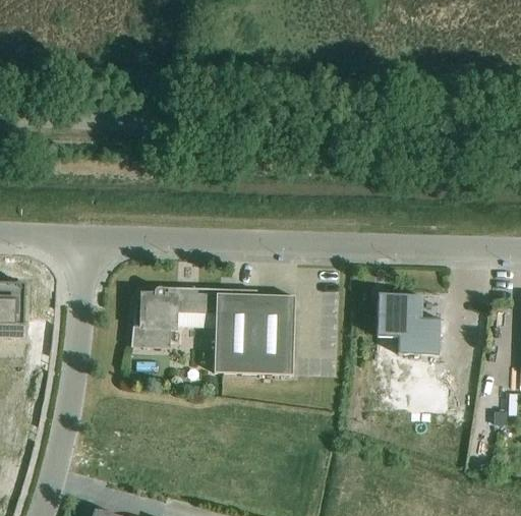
[(0,335),(24,336),(25,281),(0,280),(0,335)]
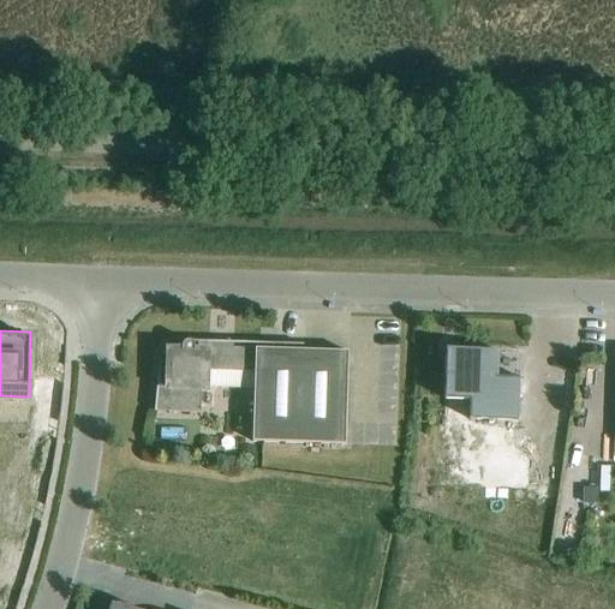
[(183,342),(181,346),(169,346),(168,365),(161,365),(161,364),(159,364),(155,407),(157,407),(201,409),(202,386),(207,386),(207,366),(255,368),(252,437),(346,441),(393,443),(395,341),(348,340),(348,347),(303,346),(303,340),(189,336),(187,336),(185,338),(184,339),(183,340),(183,341),(183,342)]
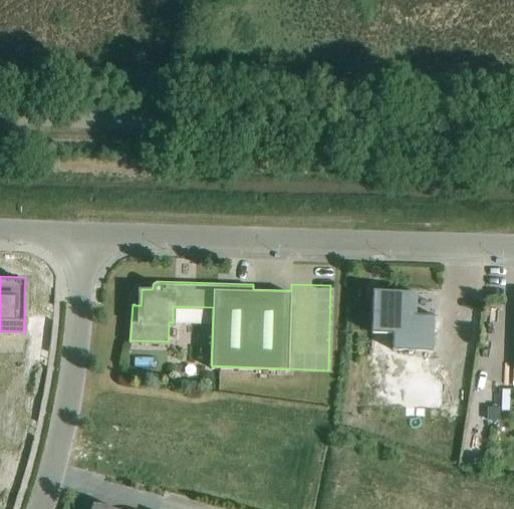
[(393,347),(433,348),(434,311),(415,311),(416,289),(372,288),(371,330),(393,331),(393,347)]
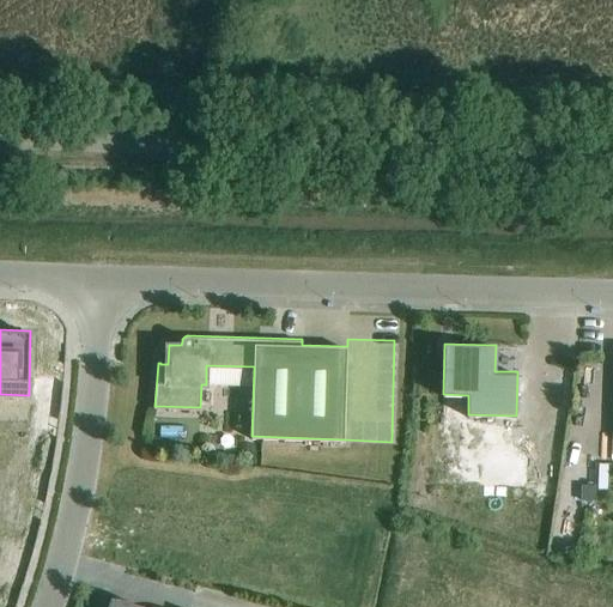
[(581,497),(595,497),(595,484),(582,483),(581,497)]
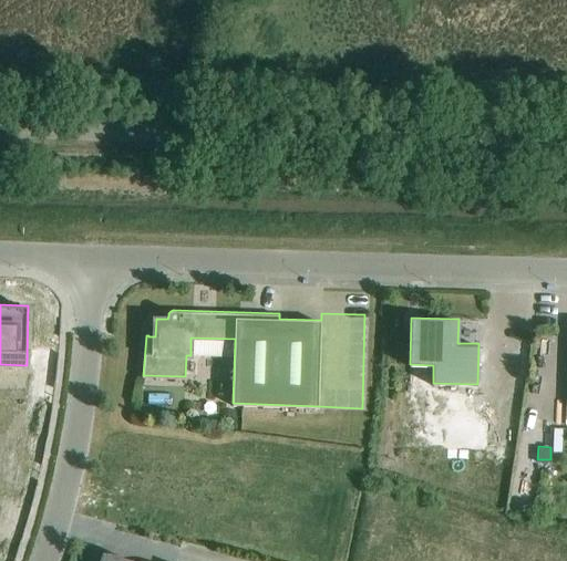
[(134,560),(107,551),(103,560),(134,560)]
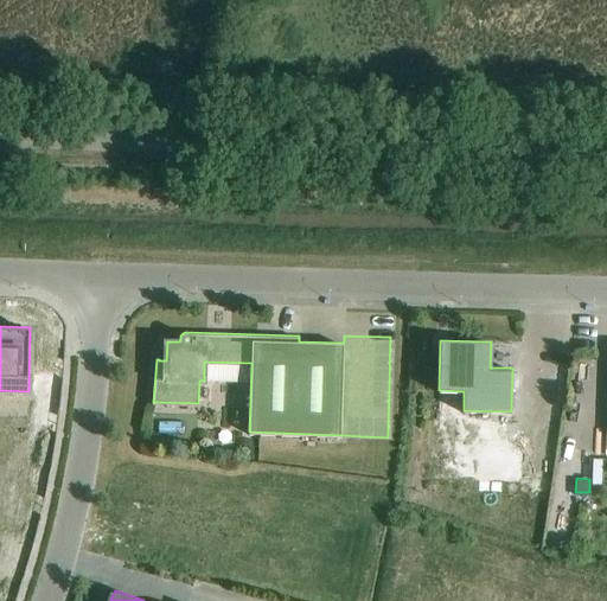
All buildings are outlined.
